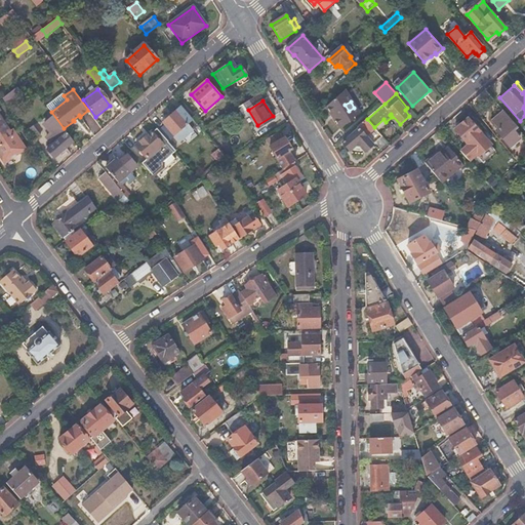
[(333,112),(331,114),(341,130),(355,121),(349,111),(345,105),(338,109),(337,107),(332,110),(333,112)]
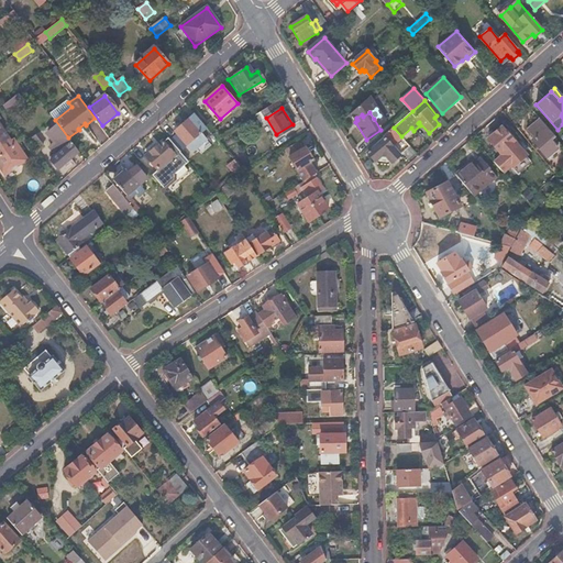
[(207,128),(195,113),(174,132),(187,145),(189,143),(198,136),(207,128)]
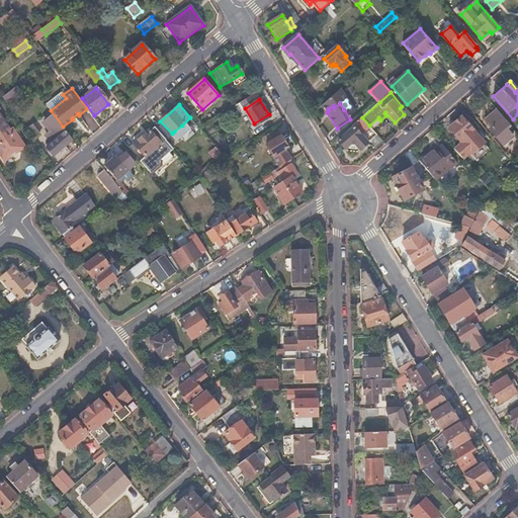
[(496,109),(485,119),(492,127),(490,130),(505,147),(507,145),(505,144),(513,137),(508,132),(512,128),(496,109)]
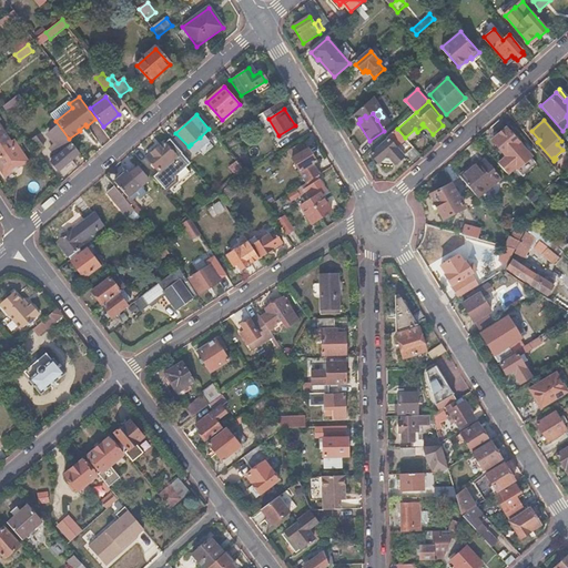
[(0,168),(3,174),(12,169),(11,168),(17,164),(19,169),(29,162),(14,140),(9,142),(0,128),(0,168)]
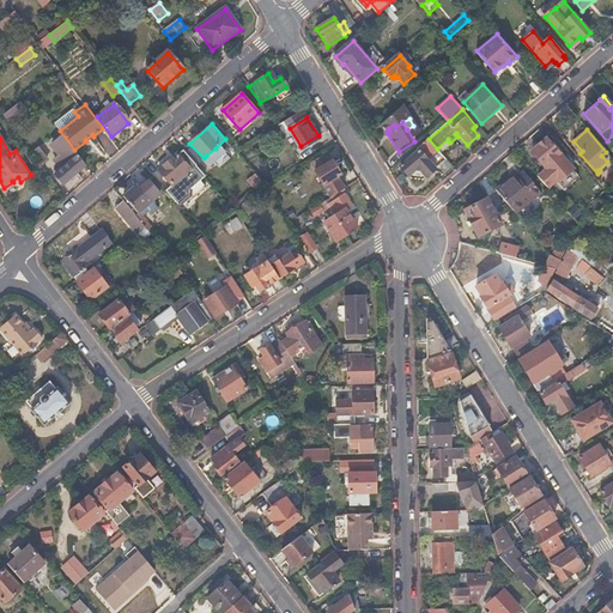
[(546,138),(532,152),(547,169),(538,177),(550,190),(574,170),(546,138)]
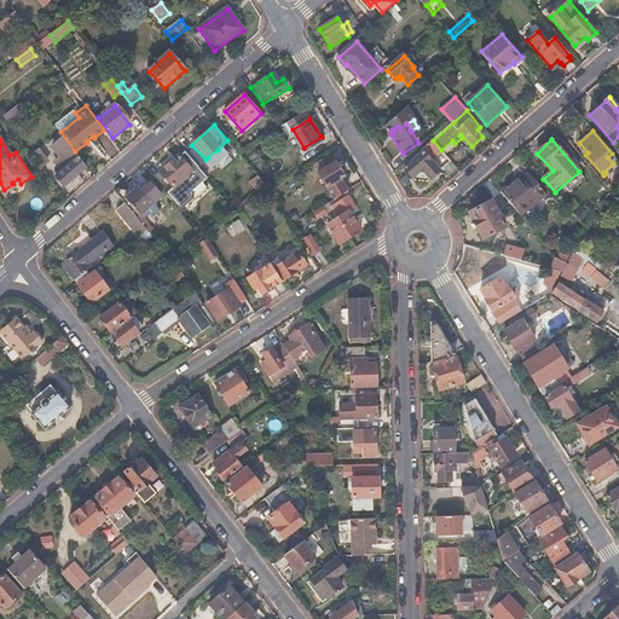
[(422,150),(424,152),(405,168),(414,178),(416,177),(417,178),(427,179),(429,177),(432,179),(451,161),(441,150),(433,140),(422,150)]
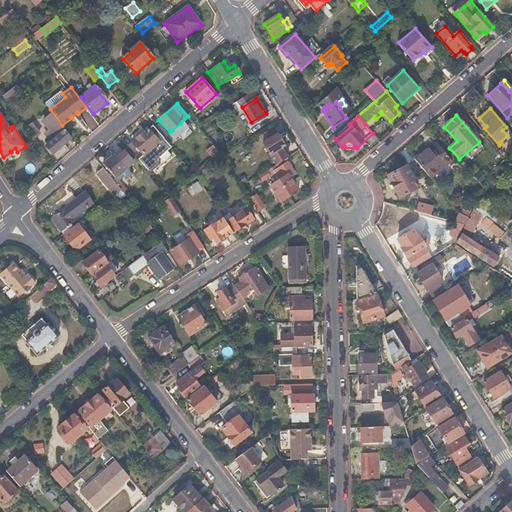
[(31,123),(25,128),(33,138),(39,134),(31,123)]
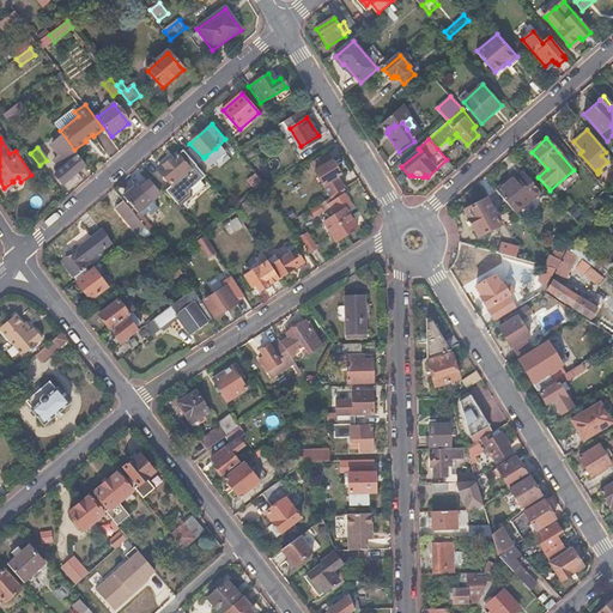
[(64,157),(61,159),(66,165),(55,175),(64,184),(86,165),(79,156),(77,157),(70,147),(61,153),(64,157)]
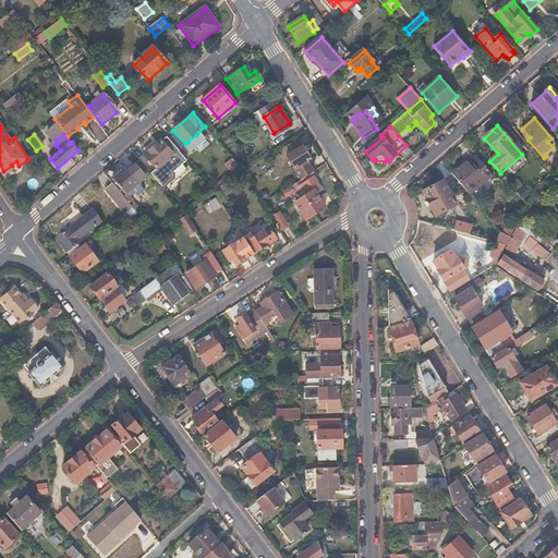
[(220,134),(216,136),(223,145),(227,142),(220,134)]
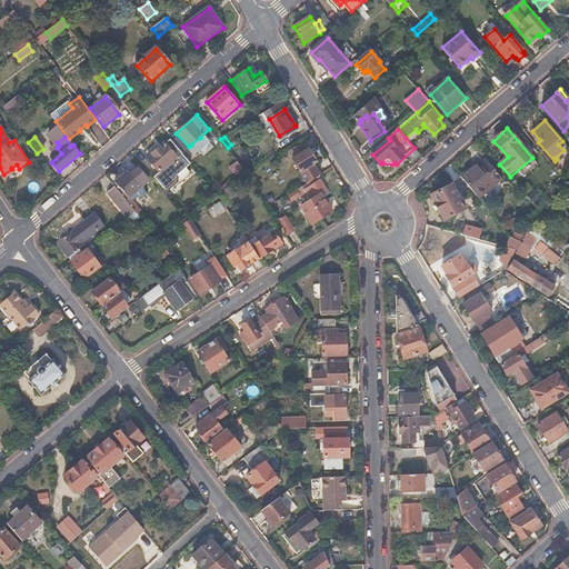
[(201,140),(200,138),(191,145),(193,147),(201,140)]
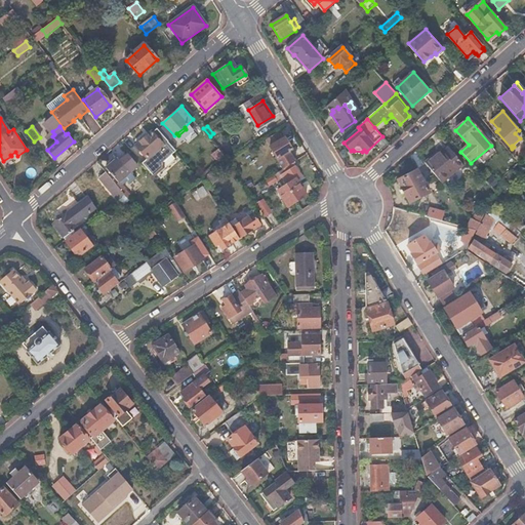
[(152,133),(136,147),(159,173),(164,169),(164,168),(163,164),(172,157),(177,152),(157,130),(153,134),(152,133)]
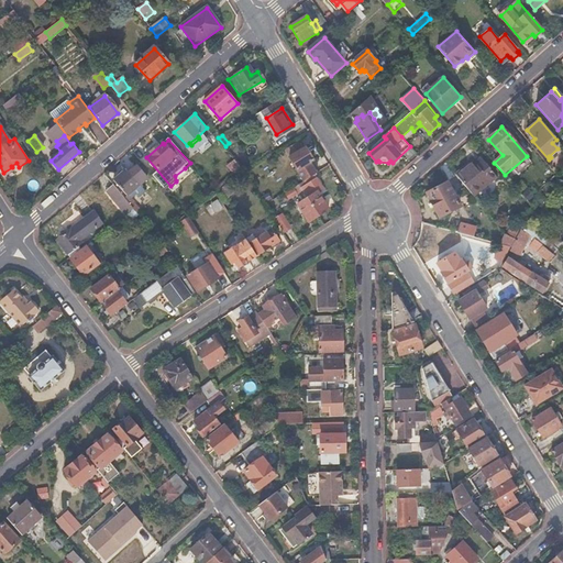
[(302,148),(298,142),(285,151),(290,157),(302,148)]
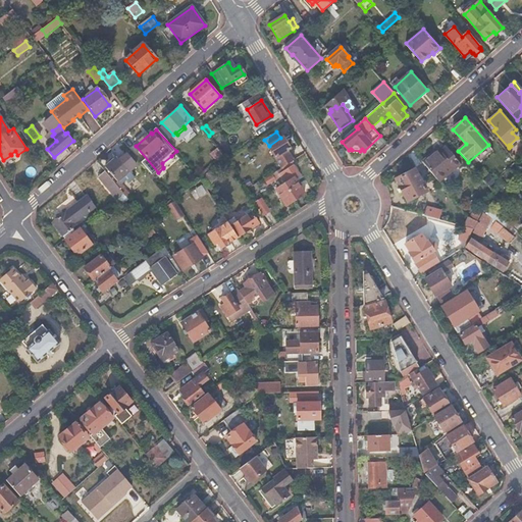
[(269,146),(267,147),(281,168),(295,160),(288,150),(292,148),(283,136),(280,138),(269,146)]
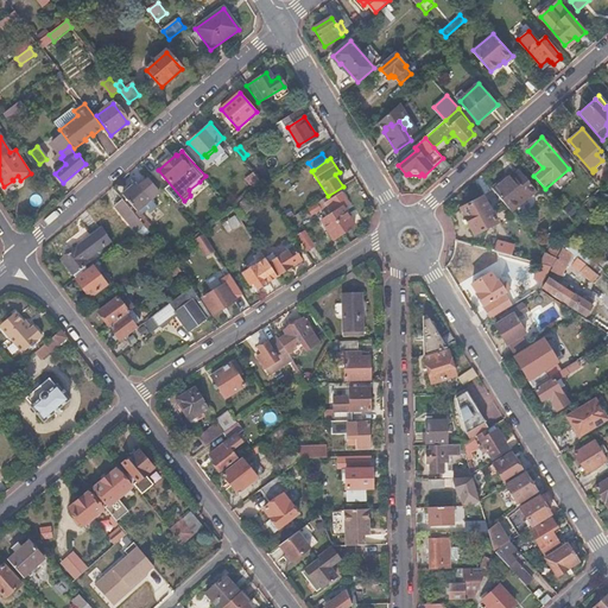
[(506,176),(496,184),(514,209),(536,190),(519,170),(512,176),(514,178),(511,181),(506,176)]
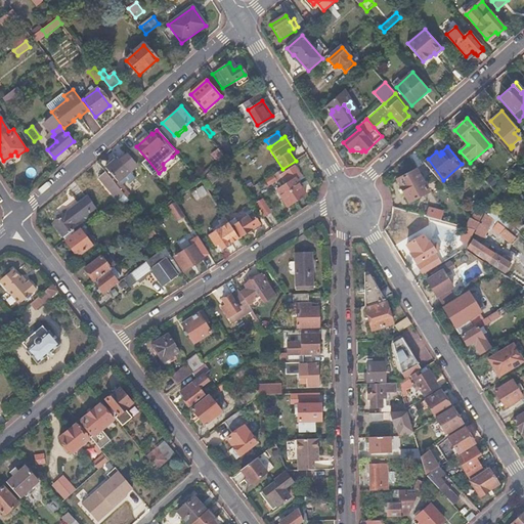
[(219,148),(214,151),(223,162),(227,159),(219,148)]
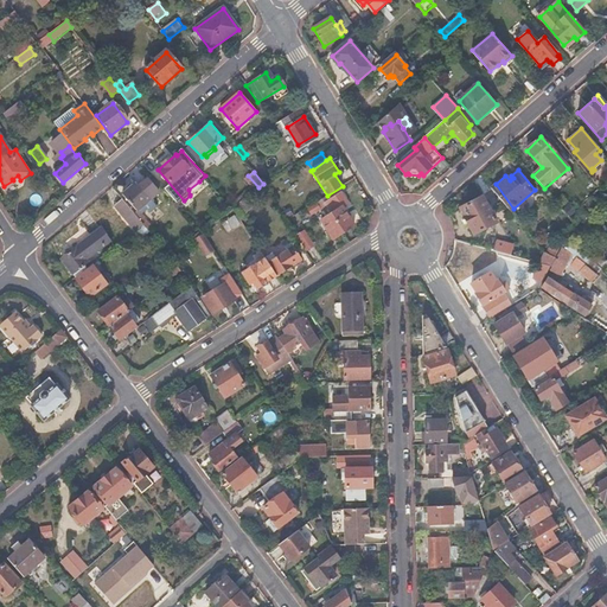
[(132,185),(122,195),(136,210),(138,209),(139,209),(146,203),(149,206),(153,204),(149,199),(157,193),(146,180),(135,189),(132,185)]
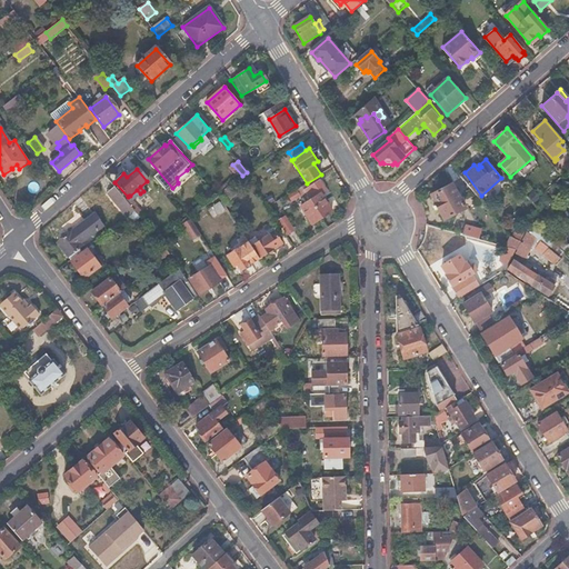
[(465,172),(461,176),(479,198),(481,196),(465,172)]
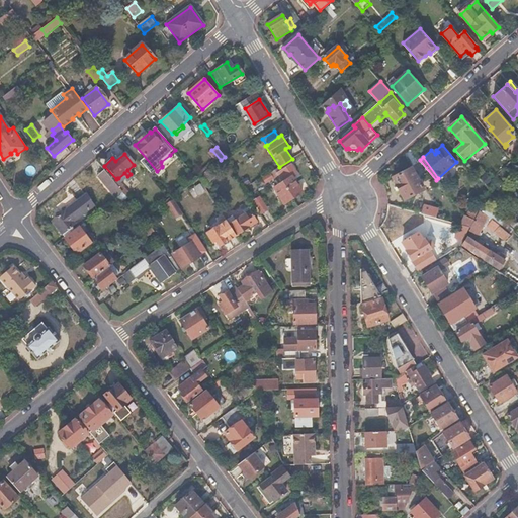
[(277,173),(279,177),(283,182),(293,198),(304,192),(292,176),(297,173),(291,164),(277,173)]
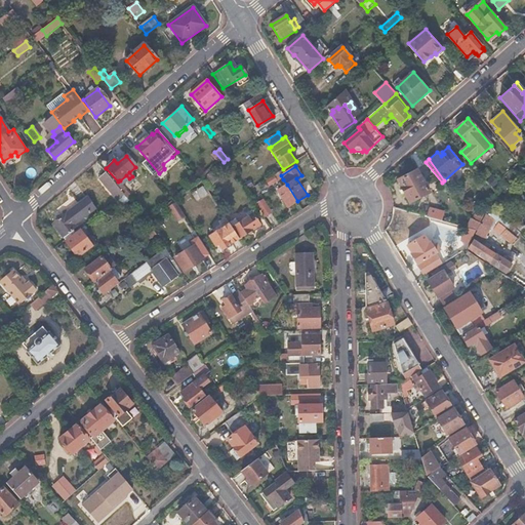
[(416,170),(398,179),(409,202),(429,194),(416,170)]
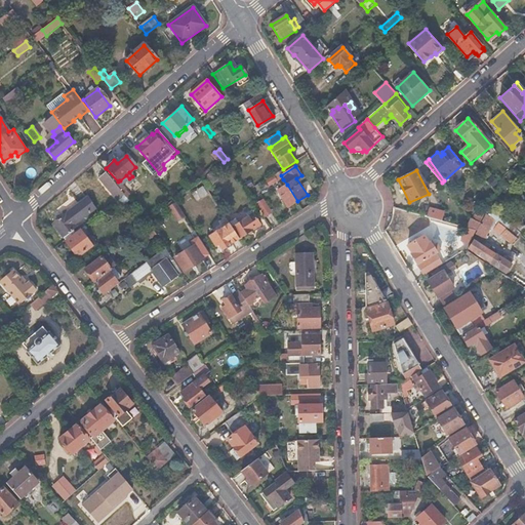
[(106,172),(98,177),(117,199),(124,194),(116,184),(106,172)]
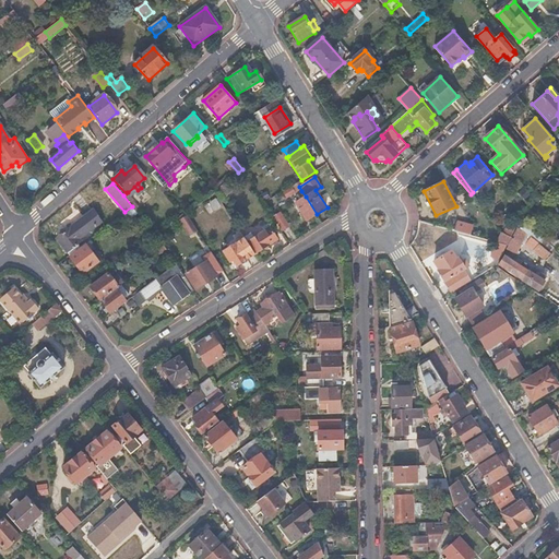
[(299,187),(297,183),(284,192),(288,199),(301,191),(299,187)]
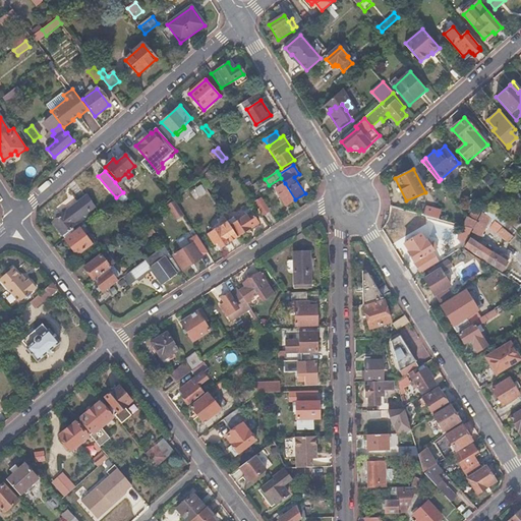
[(481,171),(478,174),(491,190),(495,186),(481,171)]
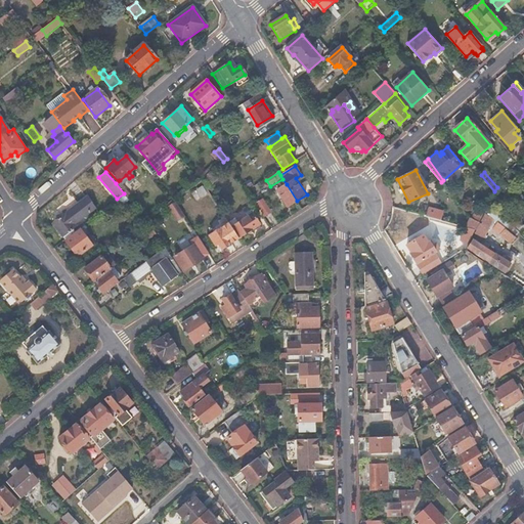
[(118,181),(116,183),(124,193),(125,194),(129,191),(120,180),(119,180),(118,181)]
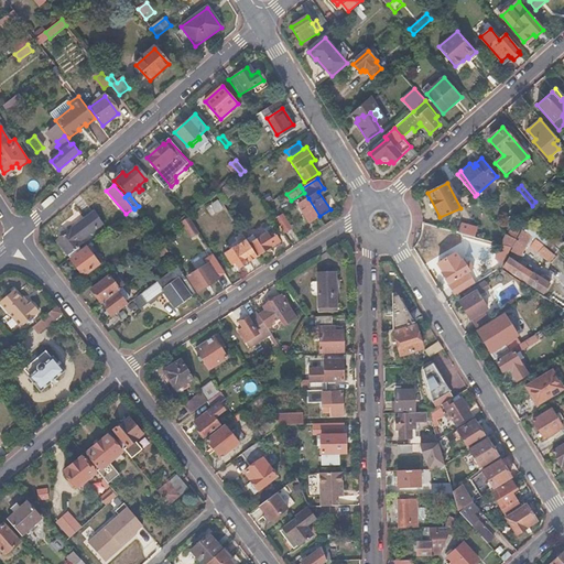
[(308,198),(299,205),(310,223),(320,216),(308,198)]
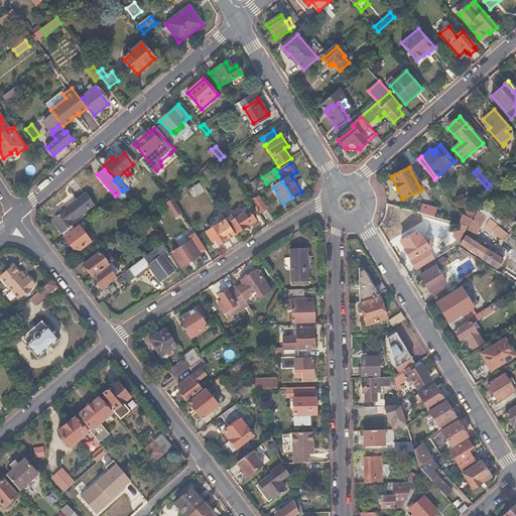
[(258,196),(252,200),(260,213),(267,209),(258,196)]
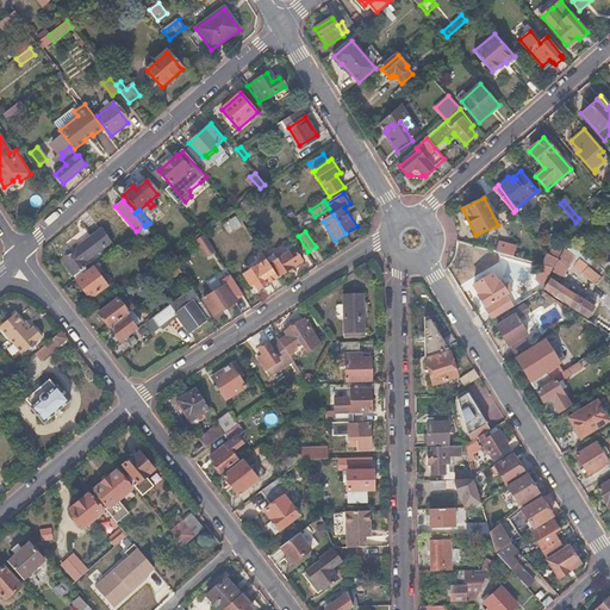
[(98,234),(61,260),(74,278),(91,265),(85,257),(105,243),(98,234)]
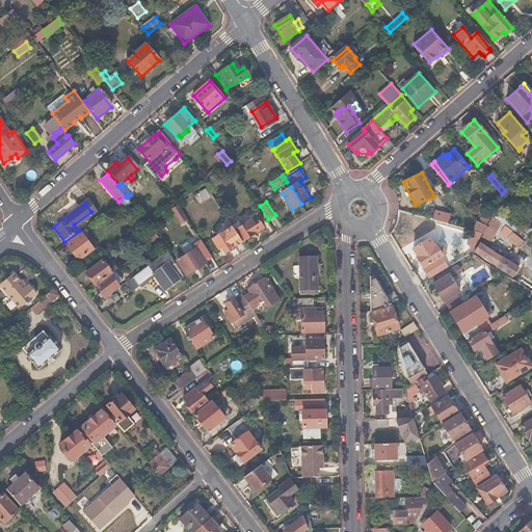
[(178,204),(173,207),(180,218),(185,215),(178,204)]
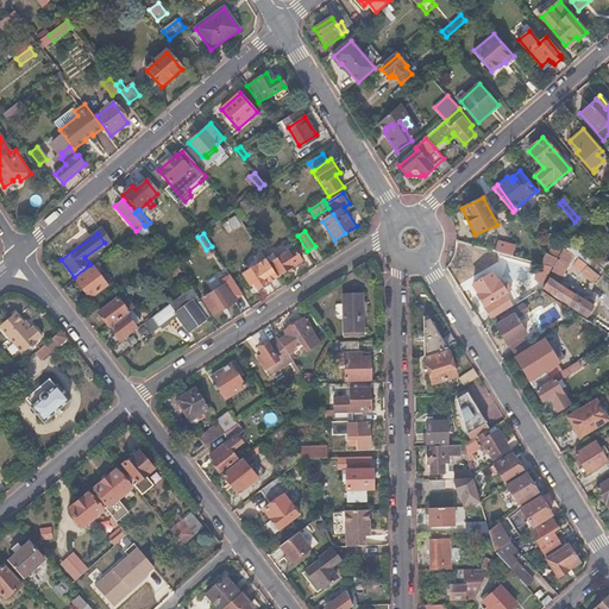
[(563,249),(572,253),(577,258),(600,276),(603,271),(567,238),(564,244),(563,248),(562,249),(563,249)]
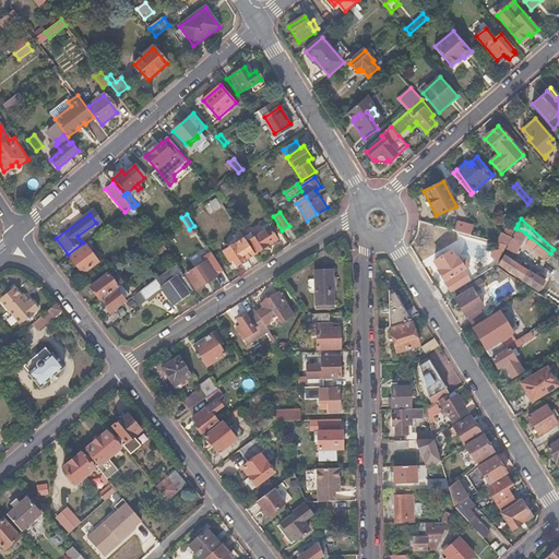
[(244,236),(245,238),(254,253),(278,238),(266,222),(244,236)]
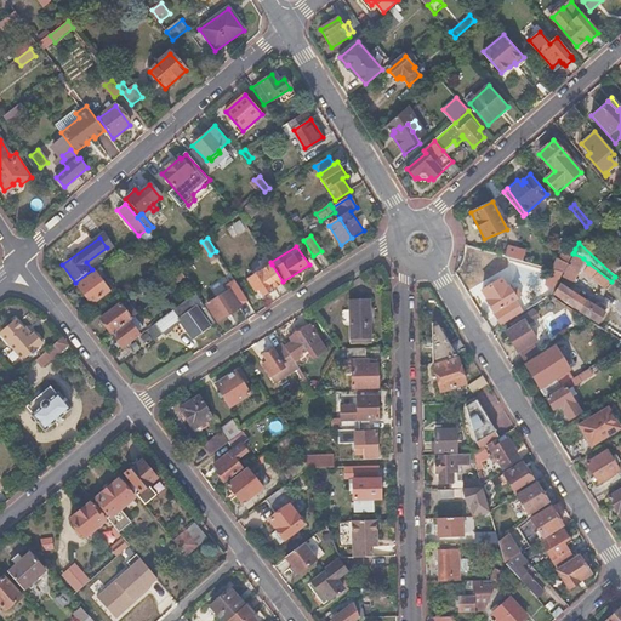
[(524,251),(507,246),(505,256),(522,260),(524,251)]
